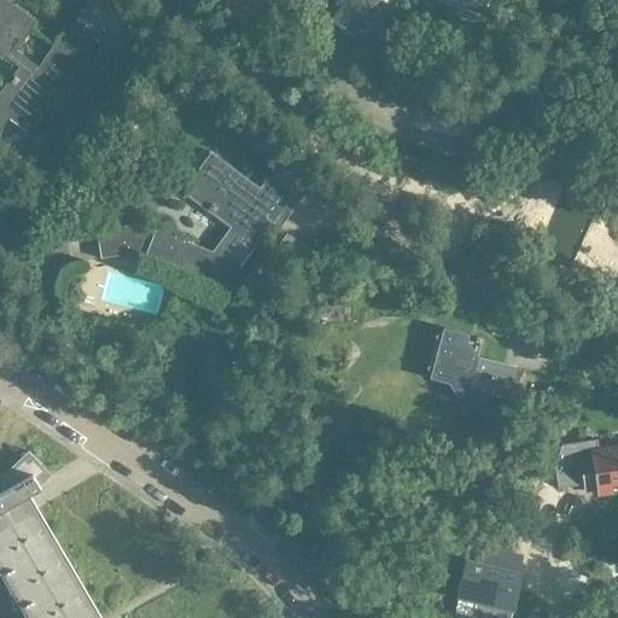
[(0,0),(0,52),(18,66),(0,91),(0,134),(5,124),(4,123),(9,117),(28,132),(68,77),(75,83),(98,51),(66,27),(42,59),(44,60),(39,66),(16,50),(36,22),(6,0),(0,0)]
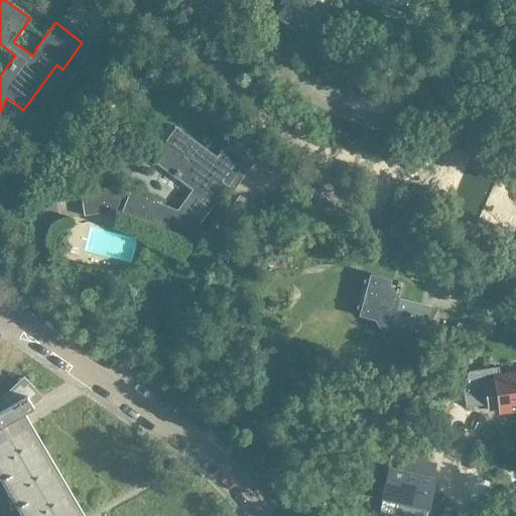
[(287,0),(277,16),(295,28),(313,0),(287,0)]
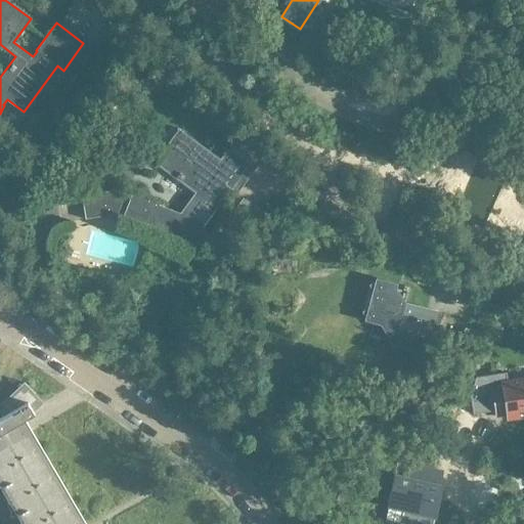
[(198,245),(204,227),(214,211),(230,188),(236,193),(258,164),(230,144),(218,161),(195,144),(198,142),(177,128),(176,129),(178,130),(168,143),(171,145),(158,164),(195,191),(180,213),(159,205),(159,204),(131,192),(129,200),(123,216),(198,245)]
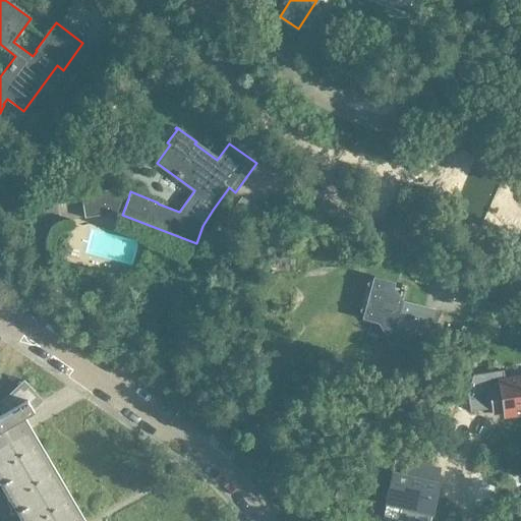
[(83,218),(115,213),(124,190),(118,188),(80,194),(83,218)]
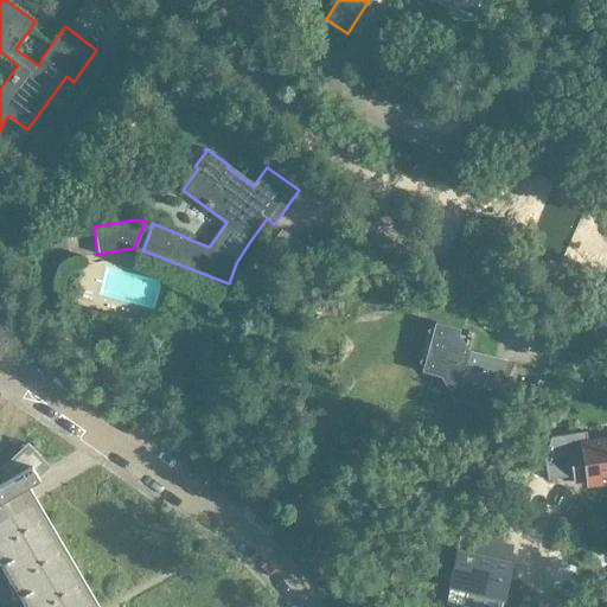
[(485,356),(486,355),(468,350),(458,334),(459,328),(435,323),(434,326),(428,330),(432,337),(426,357),(419,360),(423,368),(422,371),(441,376),(454,400),(473,404),(478,385),(502,393),(510,362),(485,356)]
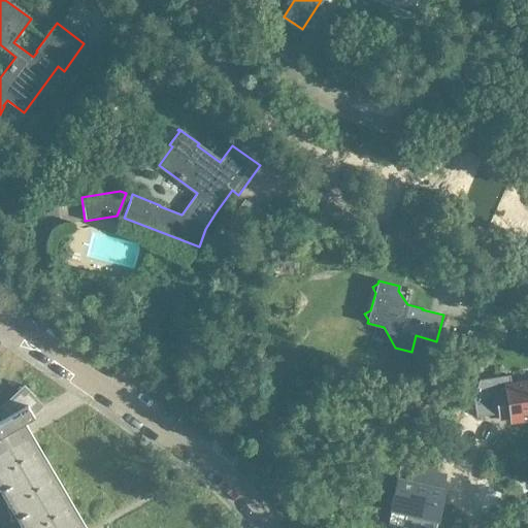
[(527,383),(505,387),(503,377),(484,381),(486,393),(473,395),(476,419),(498,416),(499,421),(509,420),(509,421),(527,418),(527,383)]
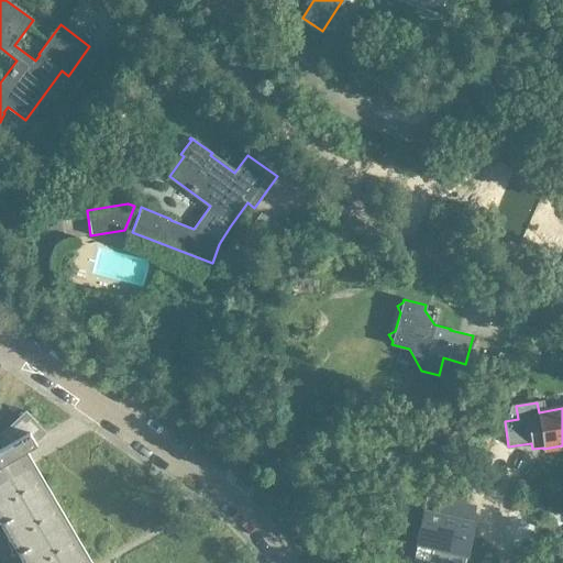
[(35,443),(46,432),(25,410),(0,432),(0,443),(1,446),(0,448),(0,521),(24,562),(91,562),(26,449),(35,443)]
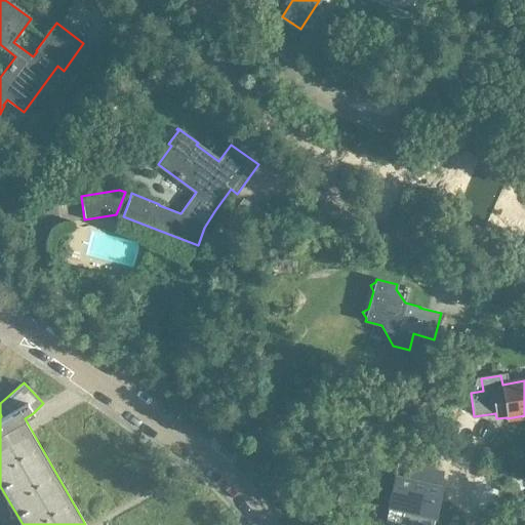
[(444,404),(440,390),(427,394),(431,408),(444,404)]
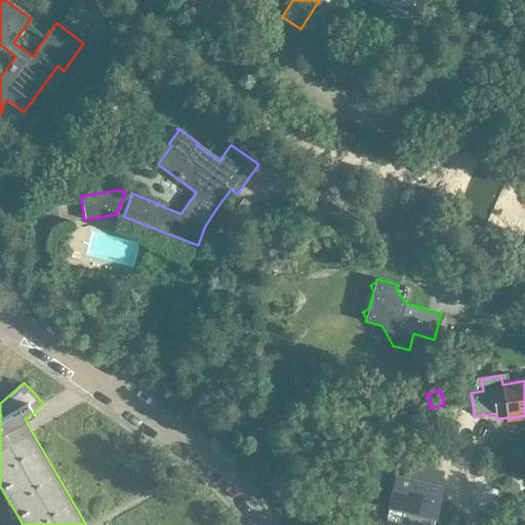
[(443,474),(398,463),(398,465),(405,467),(402,480),(395,478),(388,509),(389,509),(391,503),(405,507),(402,518),(434,524),(435,520),(437,520),(443,489),(438,488),(441,475),(443,475),(443,474)]
